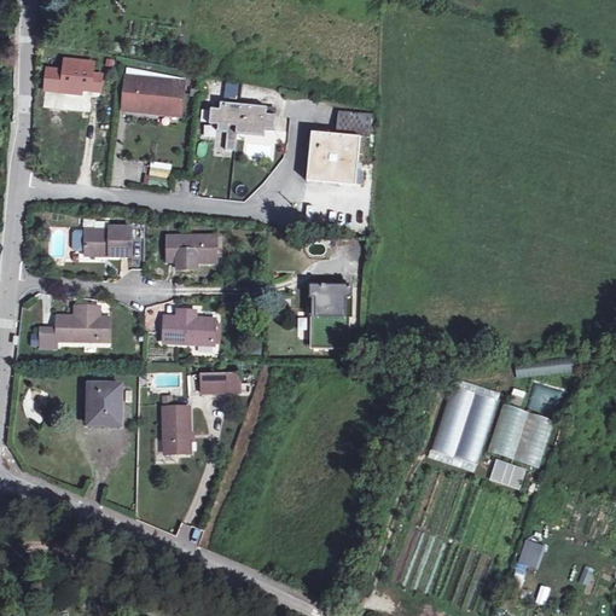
[(75,88),(81,89),(99,91),(100,76),(91,75),(92,63),(63,60),(60,92),(75,93),(75,88)]
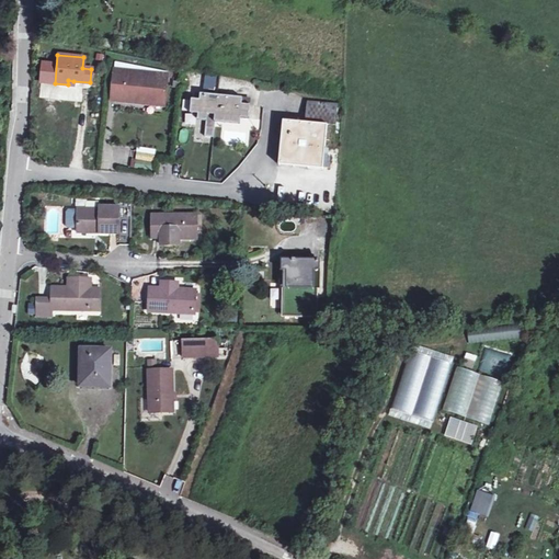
[(163,105),(167,75),(114,69),(111,100),(115,100),(163,105)]
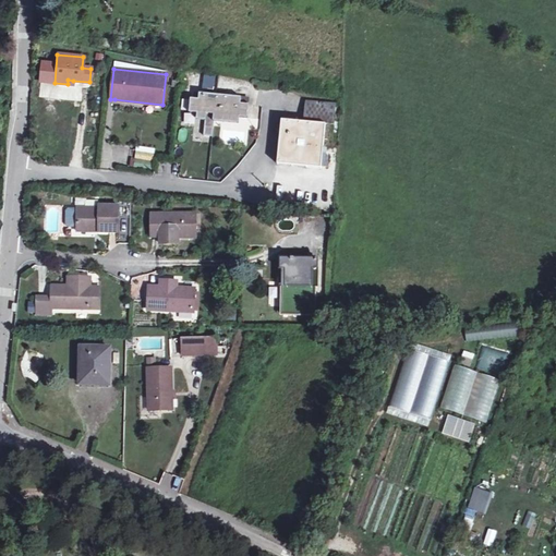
[(201,73),(200,85),(212,86),(213,74),(201,73)]
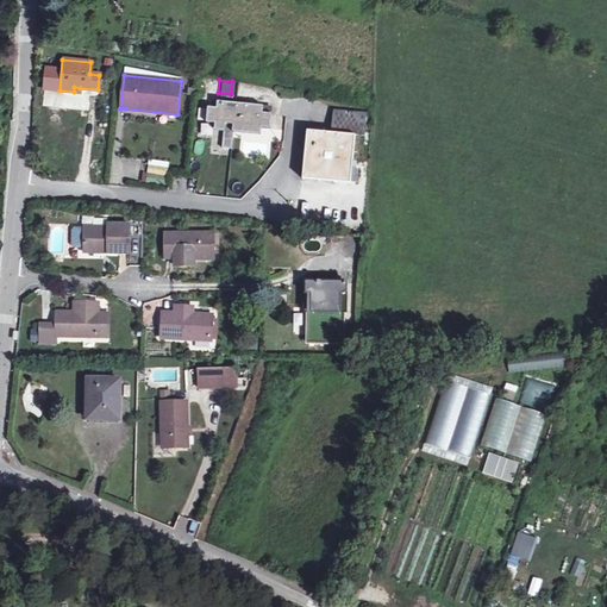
[(232,124),(231,130),(260,132),(261,126),(269,126),(270,113),(262,112),(262,106),(235,102),(233,108),(225,108),(226,102),(217,101),(216,107),(207,106),(206,121),(214,121),(214,129),(224,130),(224,123),(232,124)]
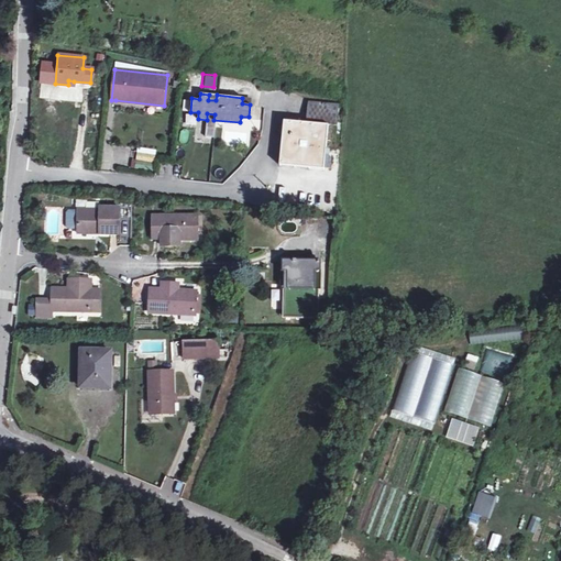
[(307,100),(305,122),(283,120),(279,164),(323,167),(327,123),(336,124),(337,103),(307,100)]
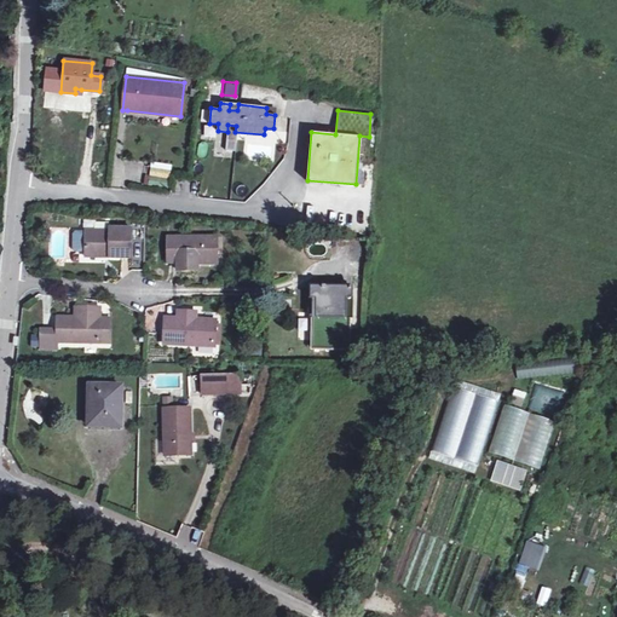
[(234,149),(235,132),(236,126),(228,125),(228,132),(226,149),(234,149)]
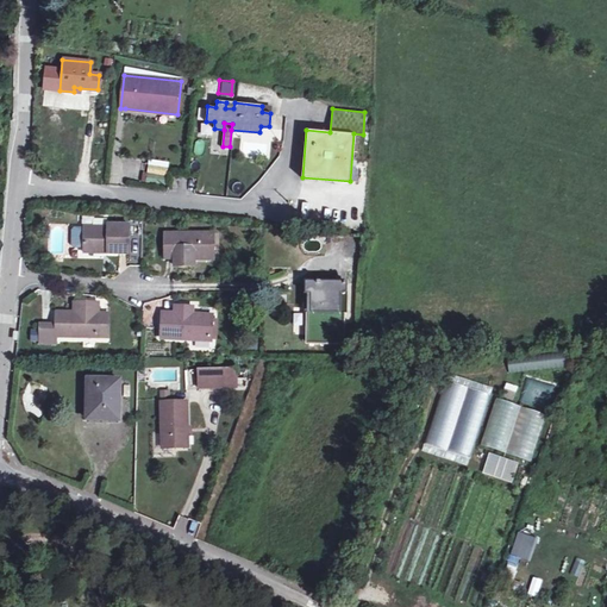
[(200,155),(205,139),(195,137),(191,151),(200,155)]
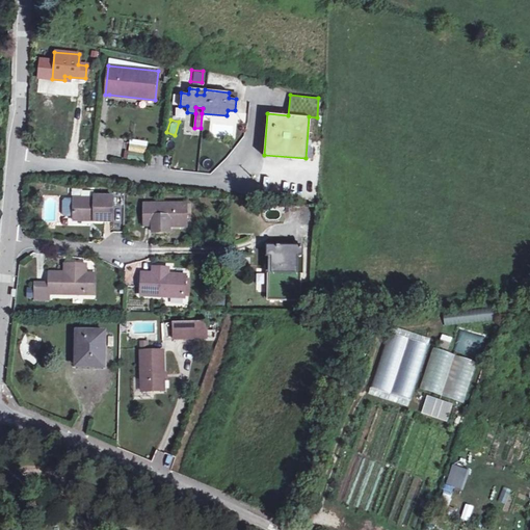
[(143,160),(144,153),(128,151),(127,159),(143,160)]
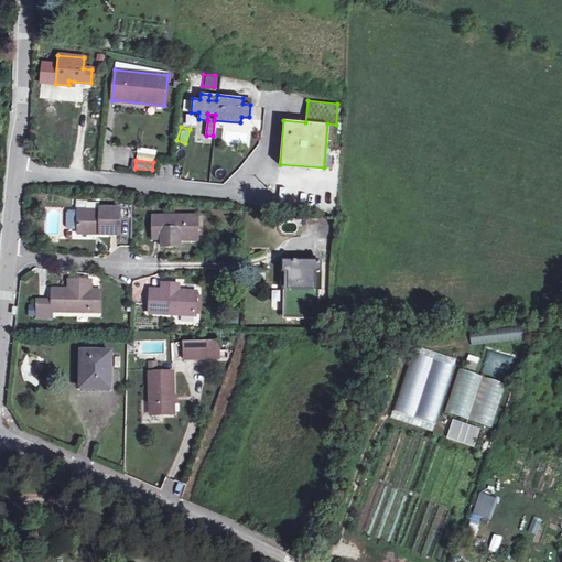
[(77,228),(77,230),(98,230),(98,234),(119,234),(119,206),(99,206),(99,209),(77,208),(77,209),(77,228)]
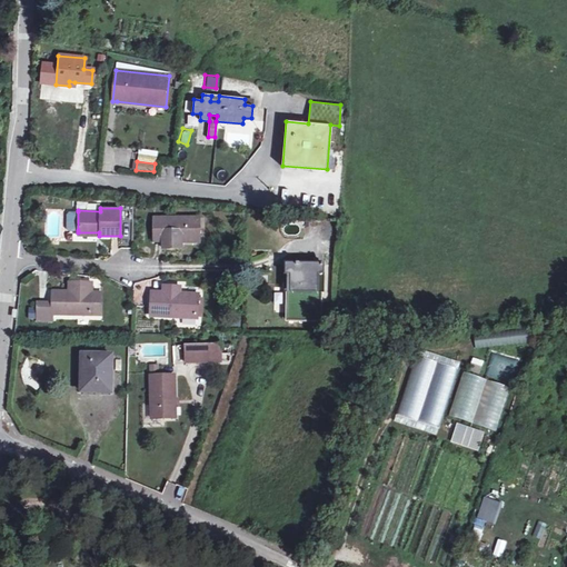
[(78,230),(78,211),(69,211),(67,214),(67,228),(68,230),(78,230)]
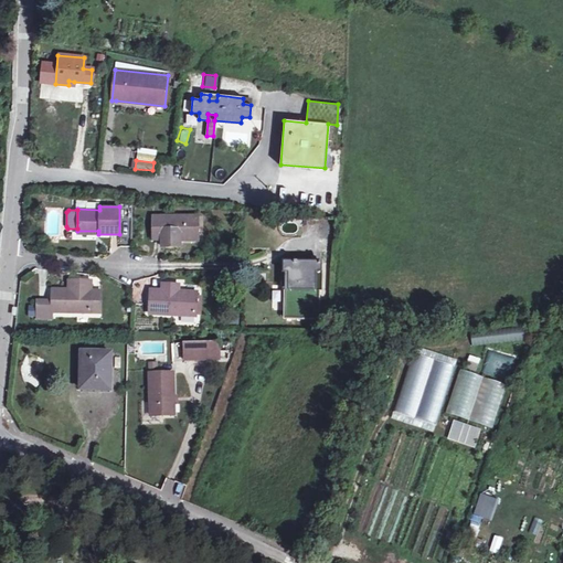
[(151,214),(152,235),(161,235),(161,238),(161,244),(179,245),(179,238),(179,235),(197,235),(197,214),(151,214)]
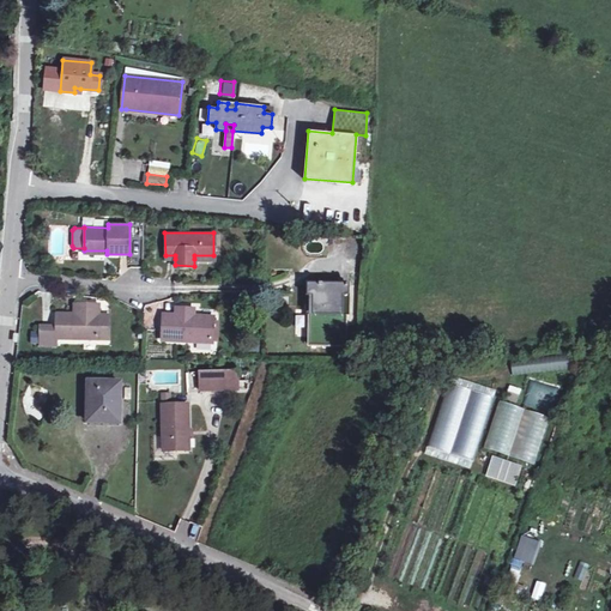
[(308,283),(308,295),(309,295),(309,344),(345,344),(348,283),(308,283)]
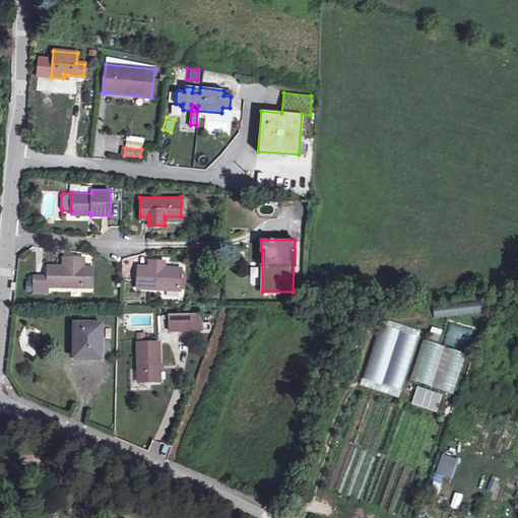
[(74,285),(74,256),(62,256),(62,265),(45,265),(45,275),(33,275),(34,292),(48,292),(48,285),(74,285)]
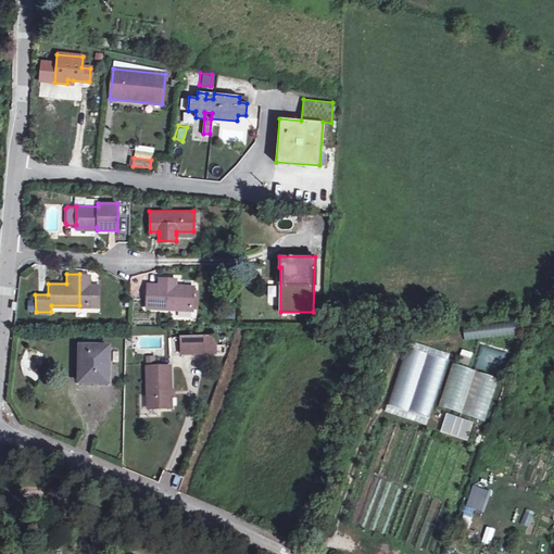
[(88,275),(79,274),(79,305),(88,305),(88,275)]
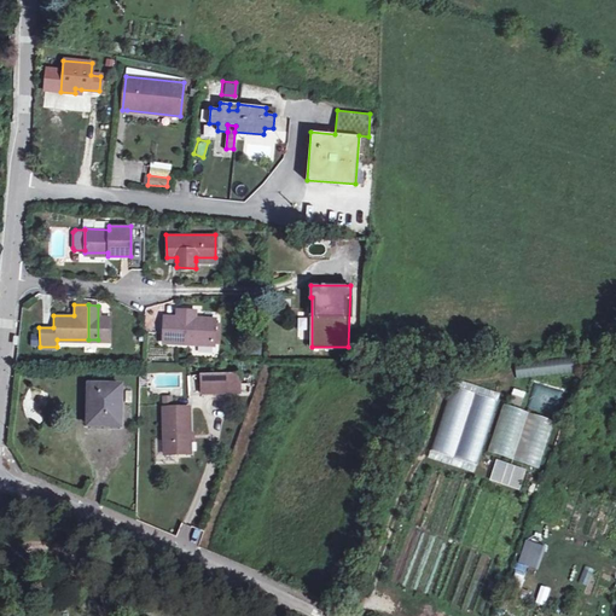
[(175,319),(163,319),(162,341),(214,343),(215,321),(195,320),(195,317),(195,309),(175,308),(175,315),(175,319)]
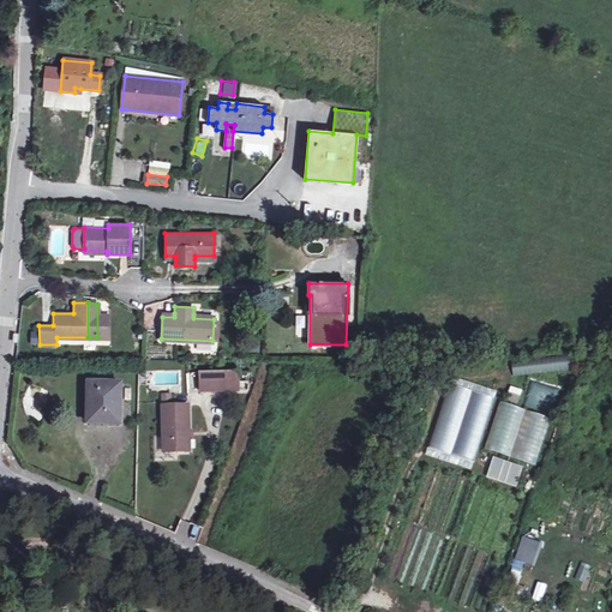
[(238,389),(238,370),(198,371),(199,390),(238,389)]
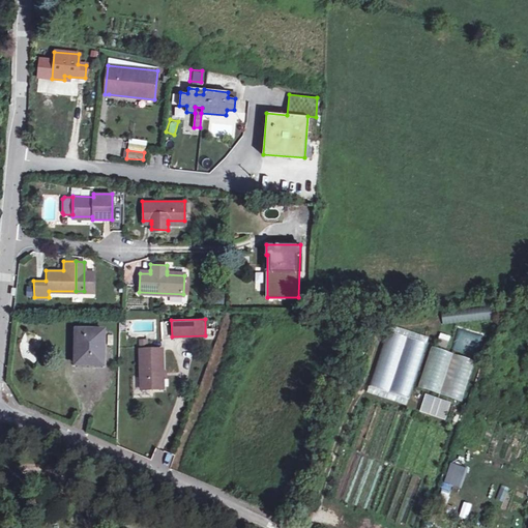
[(386,322),(367,391),(406,403),(426,334),(386,322)]
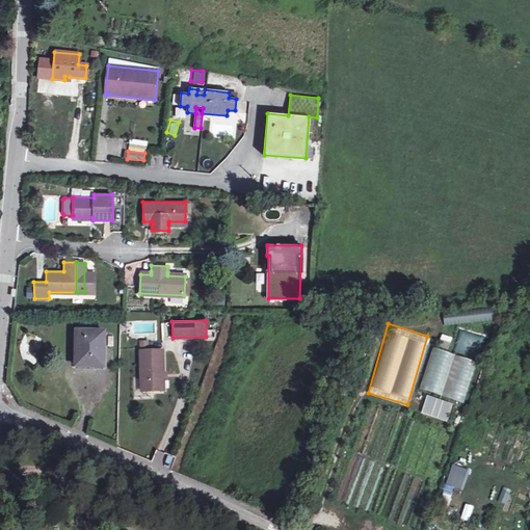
[(104,365),(105,329),(76,328),(75,365),(104,365)]
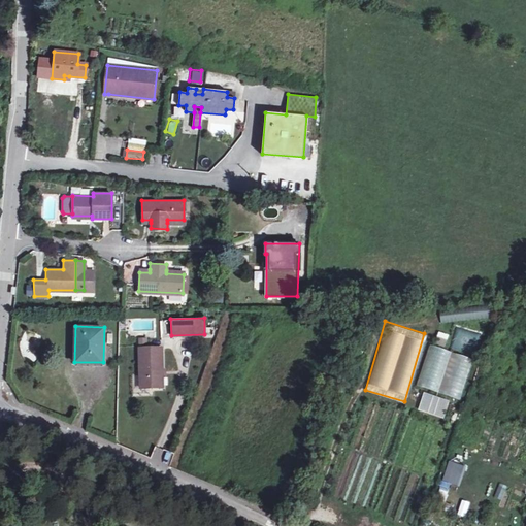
[(436,329),(432,341),(442,346),(448,333),(436,329)]
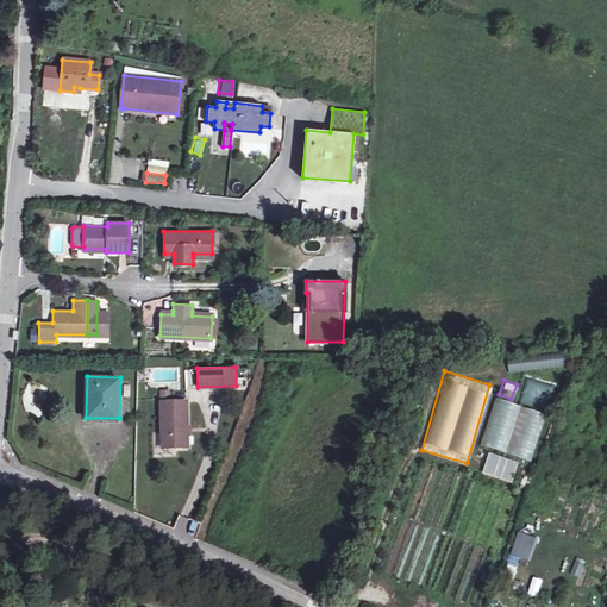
[(531,457),(542,410),(490,396),(480,445),(531,457)]
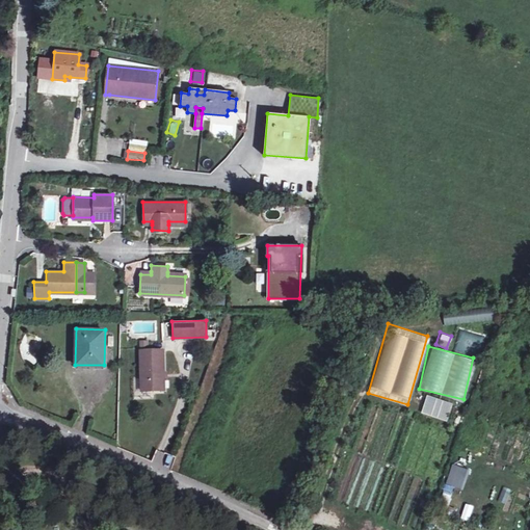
[(160,378),(160,349),(137,349),(138,390),(158,390),(157,378),(160,378)]
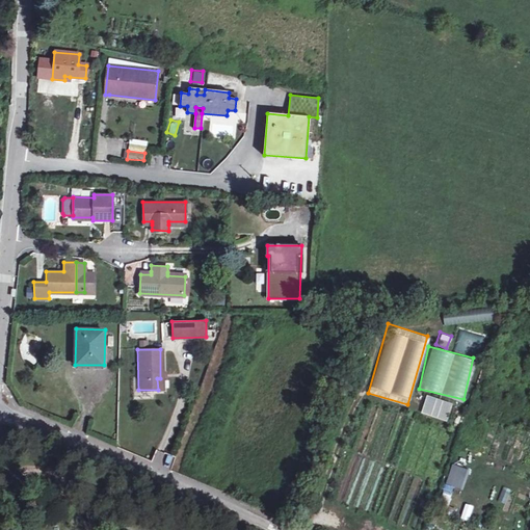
[(423,394),(419,412),(446,419),(450,400),(423,394)]
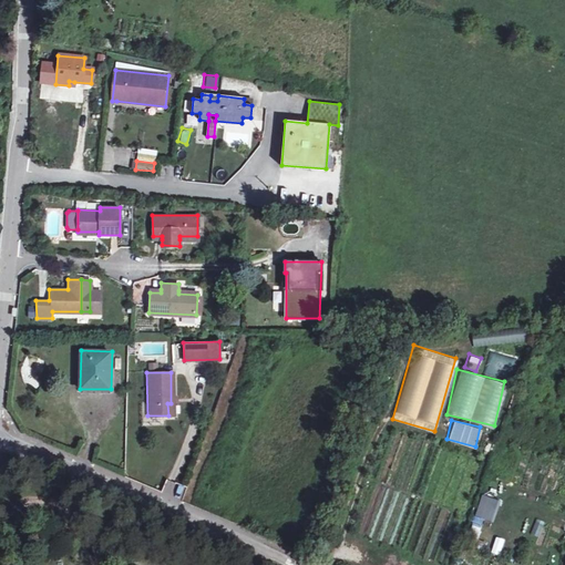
[(480,496),(475,511),(474,510),(472,517),(479,520),(481,513),(492,516),(497,502),(480,496)]
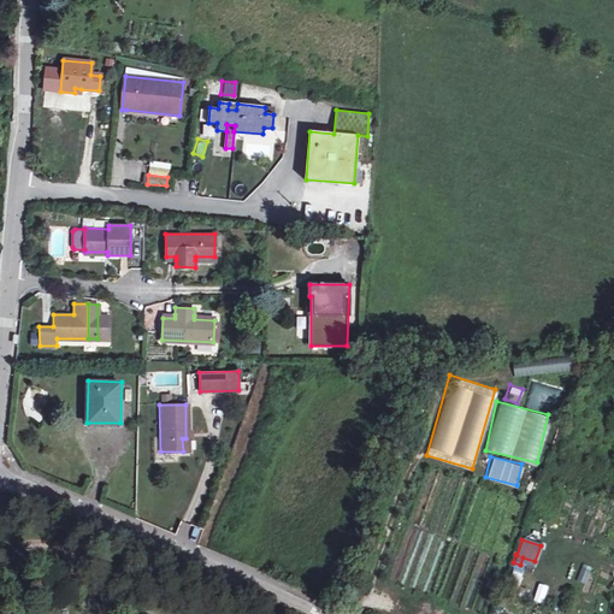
[(583,584),(589,565),(580,562),(574,582),(583,584)]
